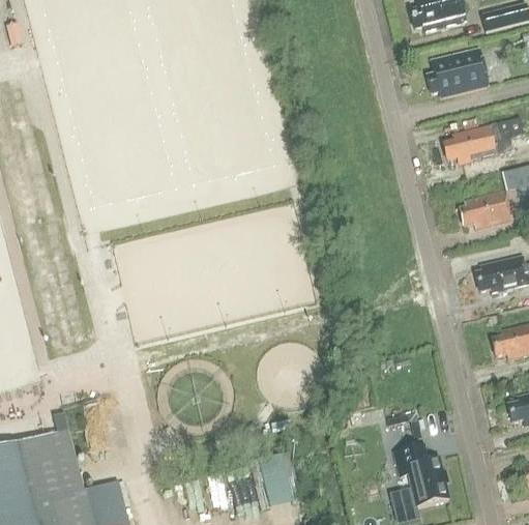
[(410,8),(414,27),(424,24),(425,31),(467,22),(461,0),(417,0),(419,6),(410,8)]
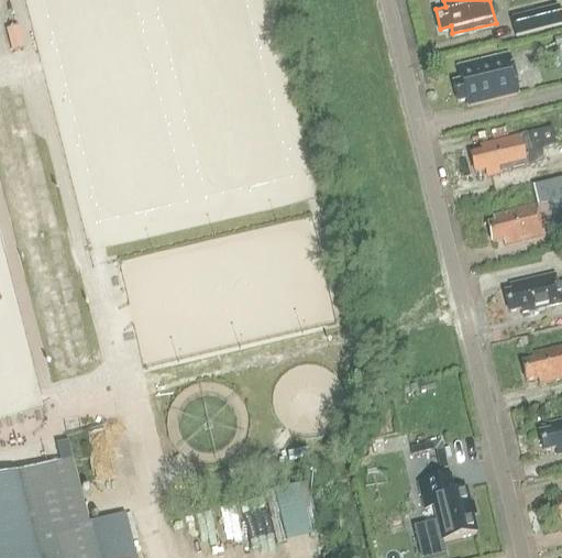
[(561,12),(559,2),(513,14),(517,33),(561,21),(561,12)]
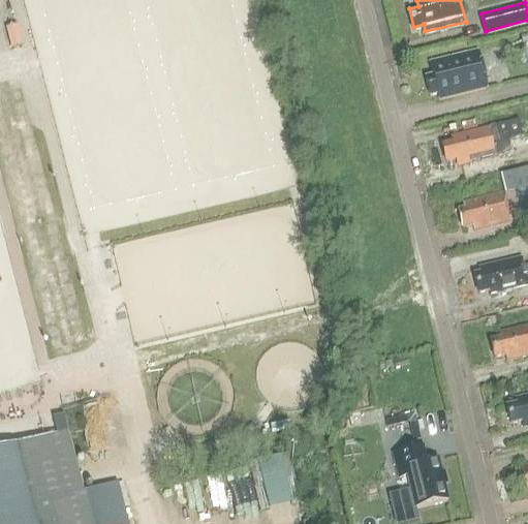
[(433,72),(426,74),(430,93),(438,91),(439,96),(488,85),(477,47),(430,59),(433,72)]
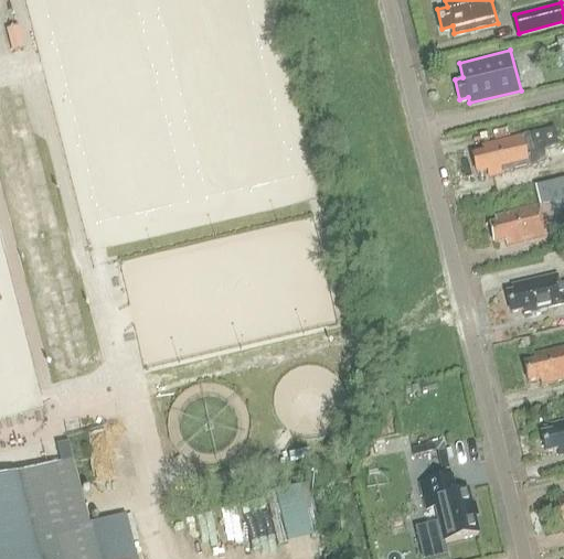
[(488,173),(563,157),(563,138),(559,114),(518,121),(521,136),(482,143),(483,150),(472,152),(477,170),(487,168),(488,173)]
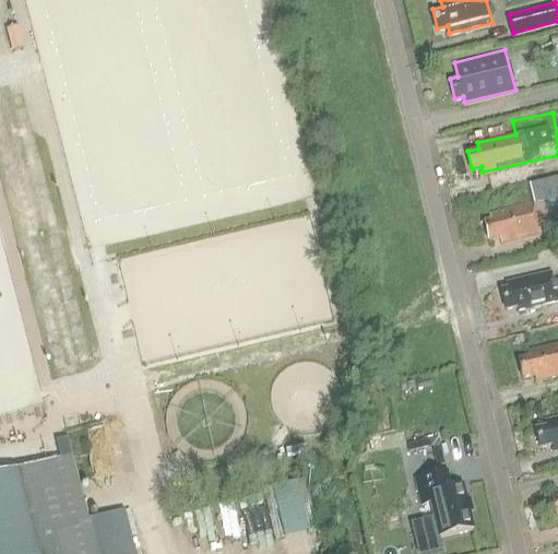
[(539,217),(550,215),(546,198),(490,211),(491,217),(485,219),(489,237),(500,235),(501,240),(543,231),(539,217)]
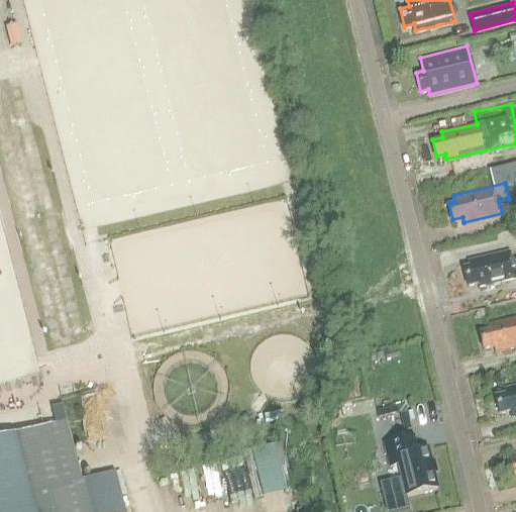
[(515,256),(513,257),(511,248),(469,258),(470,263),(463,265),(468,284),(478,282),(479,286),(515,277),(515,256)]
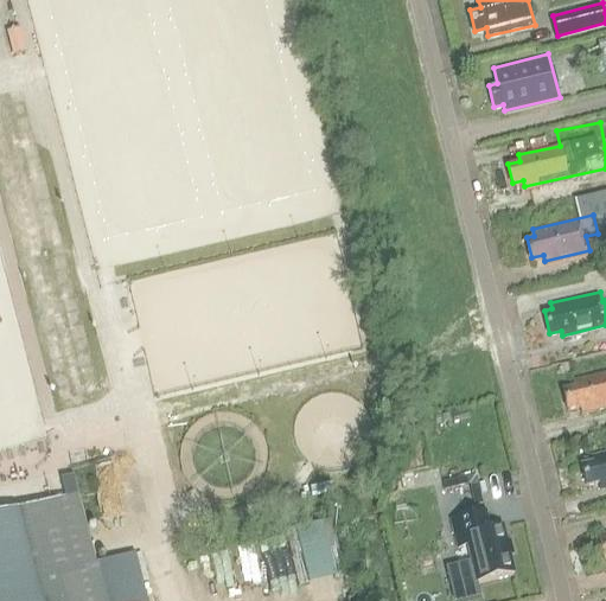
[(605,369),(574,376),(575,384),(563,387),(567,407),(578,404),(579,410),(605,403),(605,369)]
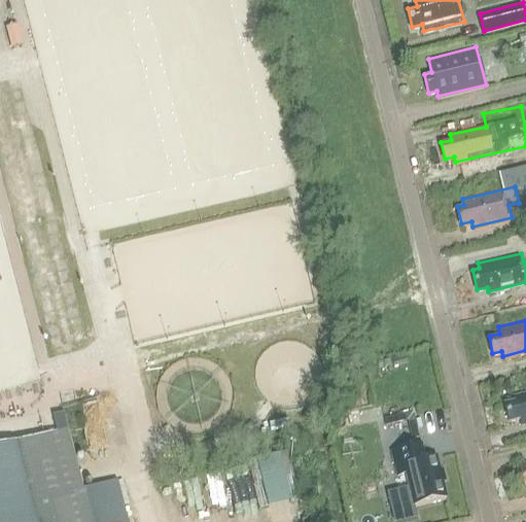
[(515,398),(504,401),(509,419),(519,416),(521,422),(525,420),(525,389),(514,392),(515,398)]
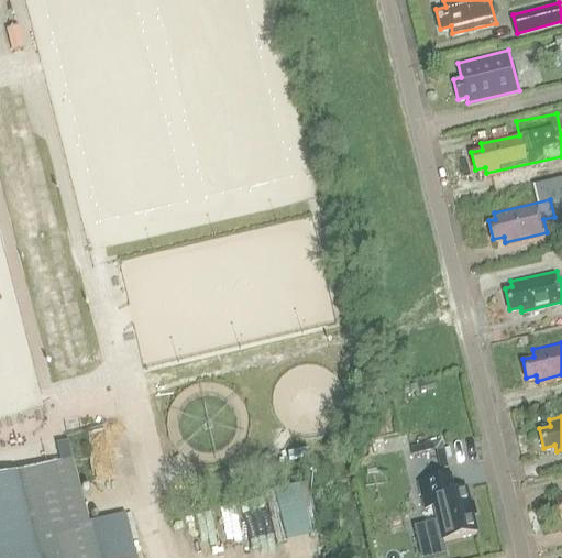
[(425,467),(452,462),(447,434),(420,438),(425,467)]
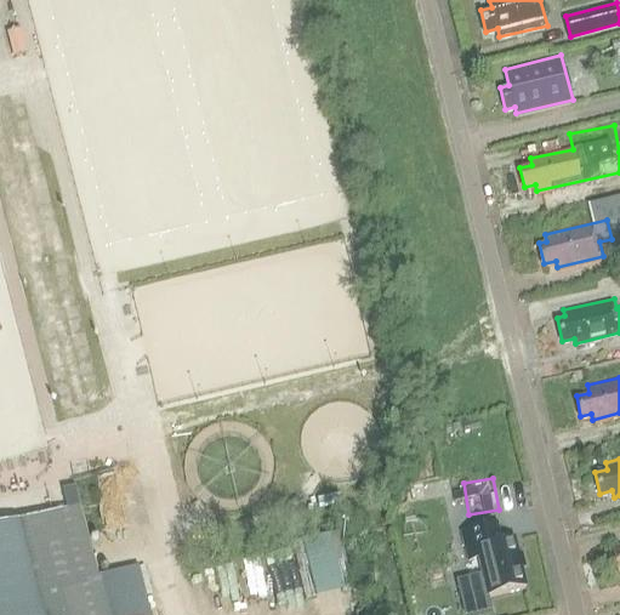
[(0,614),(151,614),(138,562),(98,573),(80,502),(0,523),(0,614)]
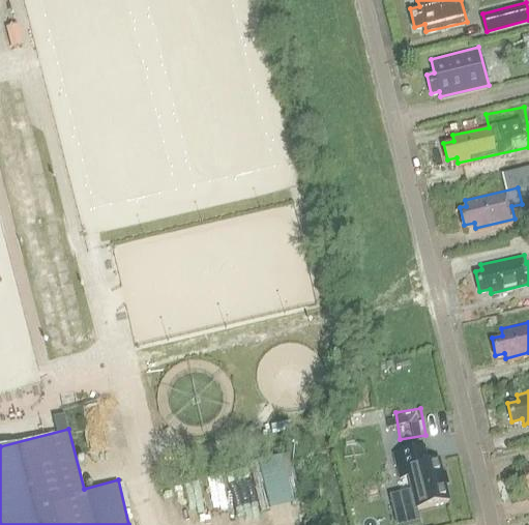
[(400,474),(409,472),(412,488),(401,491),(406,515),(418,512),(416,505),(448,497),(439,457),(429,459),(424,443),(394,449),(400,474)]
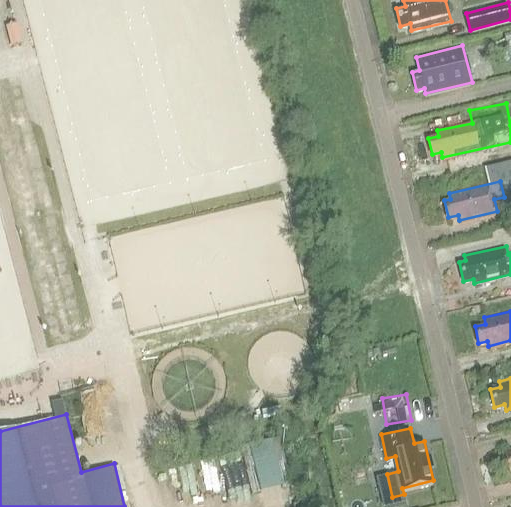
[(294,478),(279,432),(248,442),(262,488),(294,478)]
